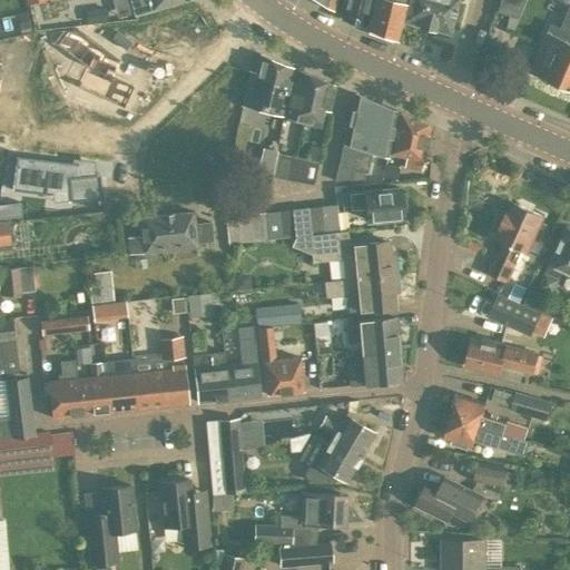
[(133,3),(135,15),(147,12),(188,0),(143,0),(144,1),(133,3)]
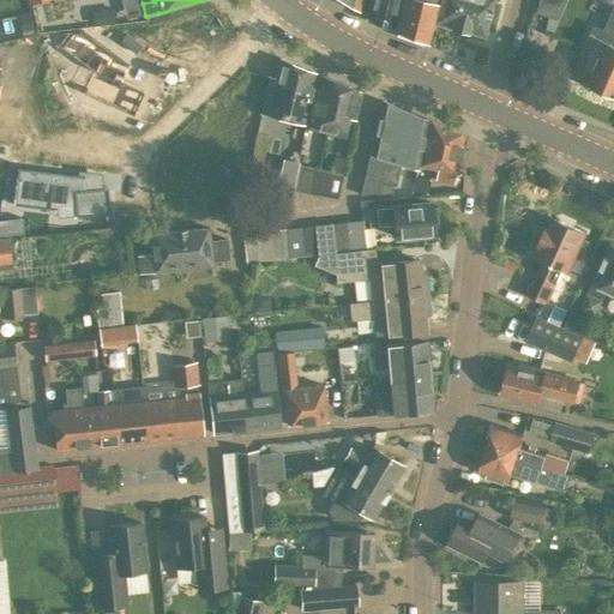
[(341,0),(359,11),(361,0),(341,0)]
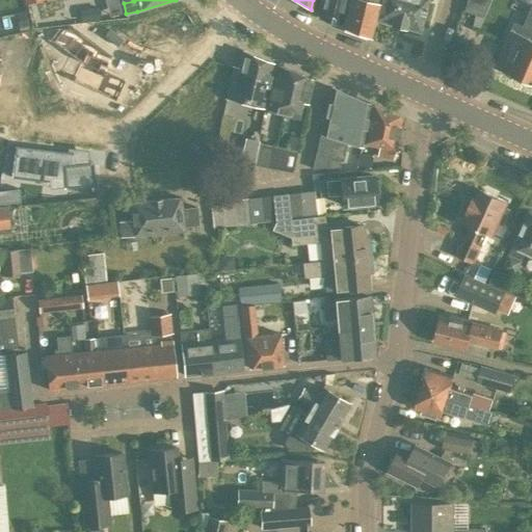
[(345,0),(320,0),(316,17),(340,25),(345,0)]
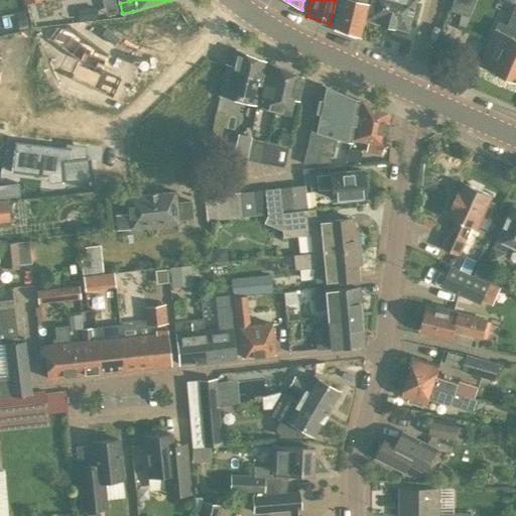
[(338,0),(332,25),(359,35),(366,4),(367,0),(338,0)]
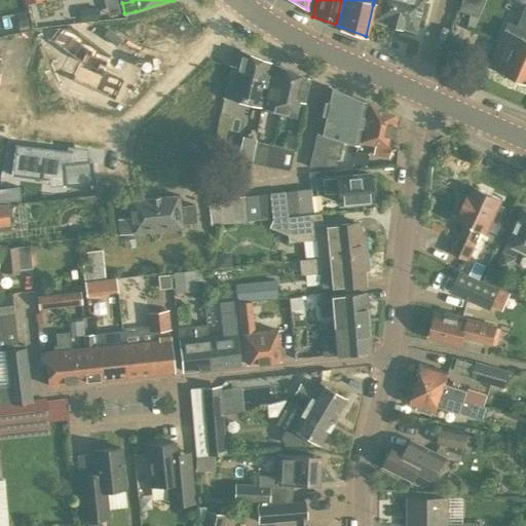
[(376,0),(371,20),(393,26),(401,0),(376,0)]
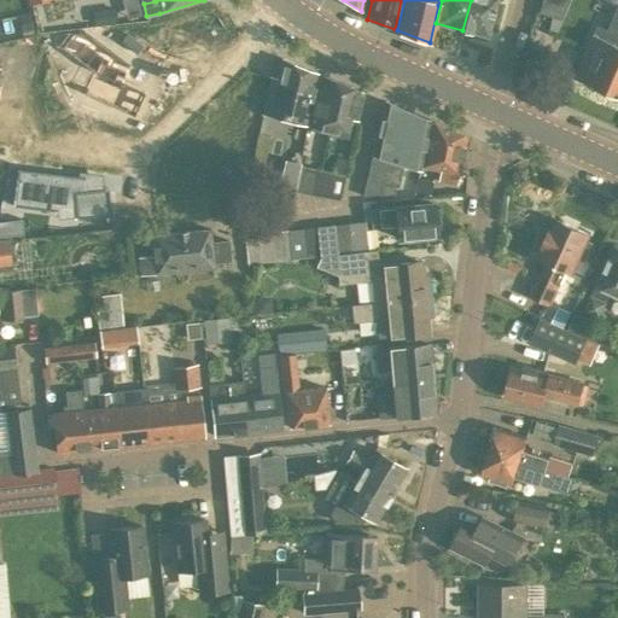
[(471,0),(462,30),(487,36),(495,0),(471,0)]
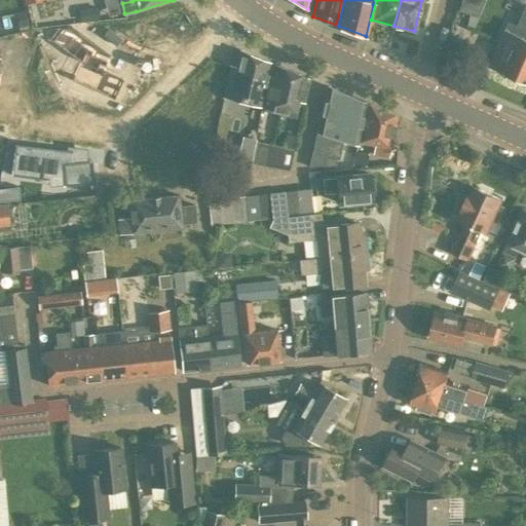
[(477,13),(482,0),(461,0),(459,8),(477,13)]
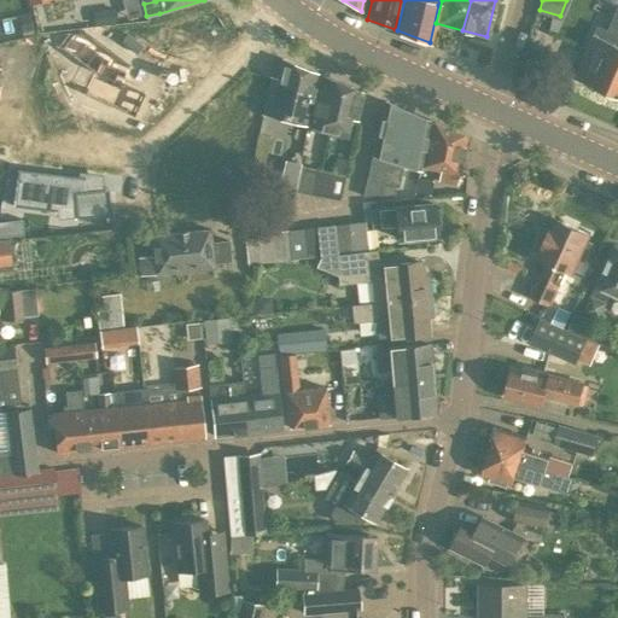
[(576,77),(617,95),(617,15),(606,10),(576,77)]
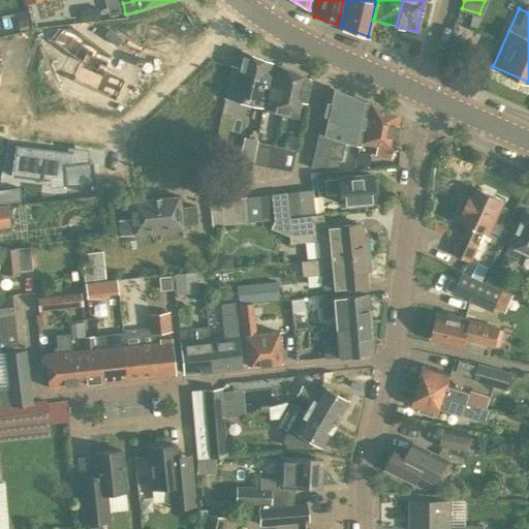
[(170,53),(194,29),(179,16),(169,24),(161,16),(131,39),(125,32),(109,51),(146,75),(164,58),(163,55),(168,51),(170,53)]
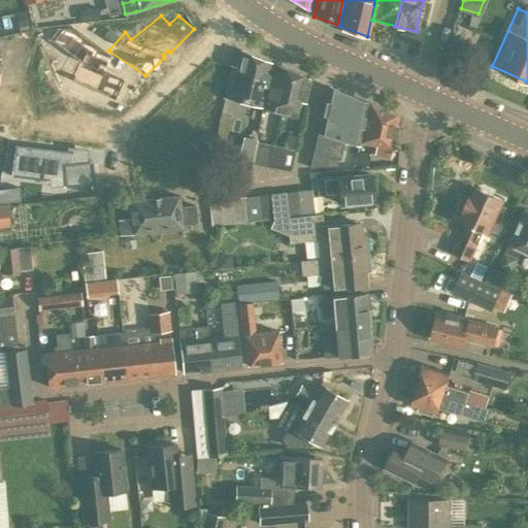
[(74,86),(118,108),(128,89),(108,79),(117,63),(76,31),(63,32),(54,43),(84,69),(74,86)]
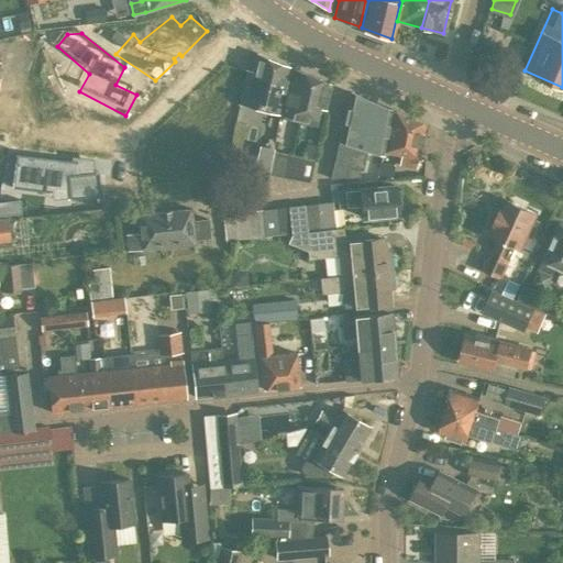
[(252,72),(245,70),(238,106),(278,116),(289,68),(256,54),(252,72)]
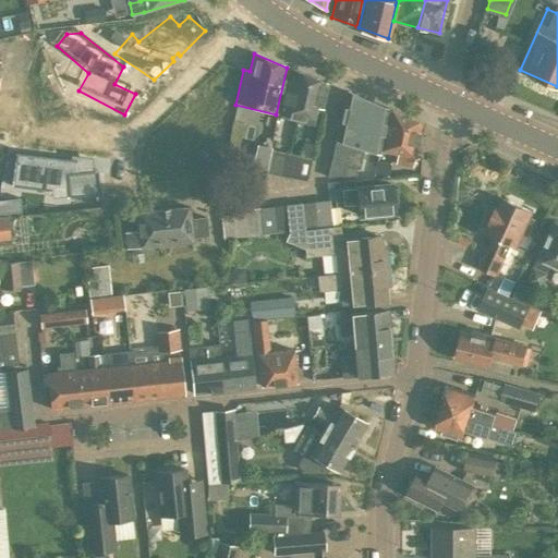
[(277,117),(295,121),(306,75),(289,69),(277,117)]
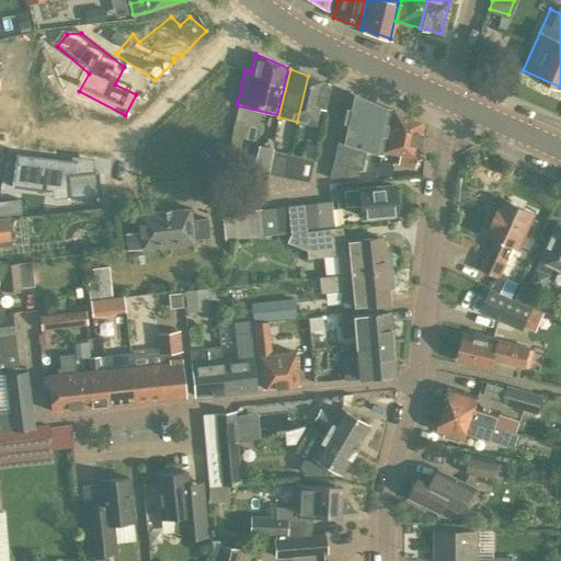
[(308,76),(297,122),(312,126),(317,109),(323,110),(329,84),(308,76)]
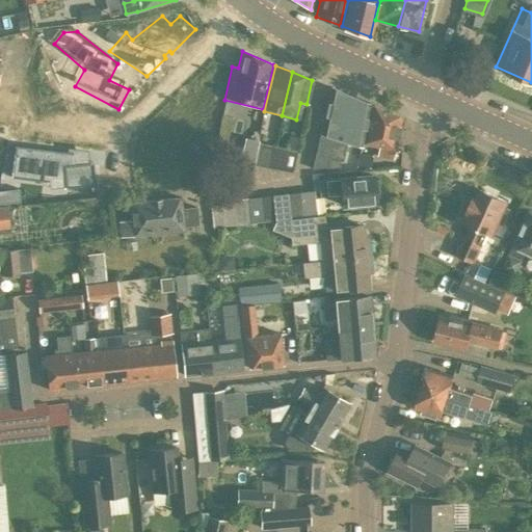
[(49,80),(28,115),(43,124),(52,108),(81,124),(77,132),(94,140),(104,120),(90,111),(95,105),(82,98),(49,80)]
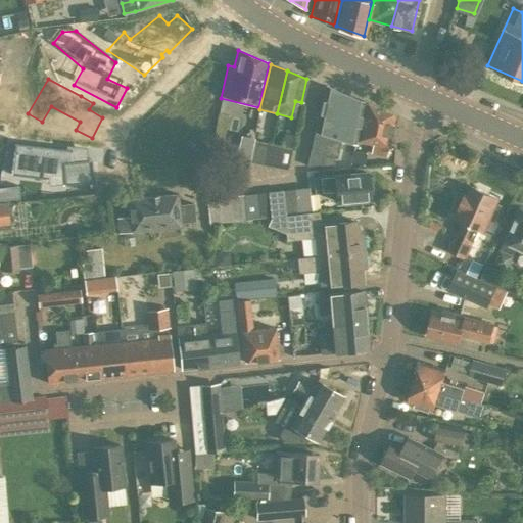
[(307,164),(320,167),(327,135),(332,137),(342,94),(325,86),(315,131),(307,164)]
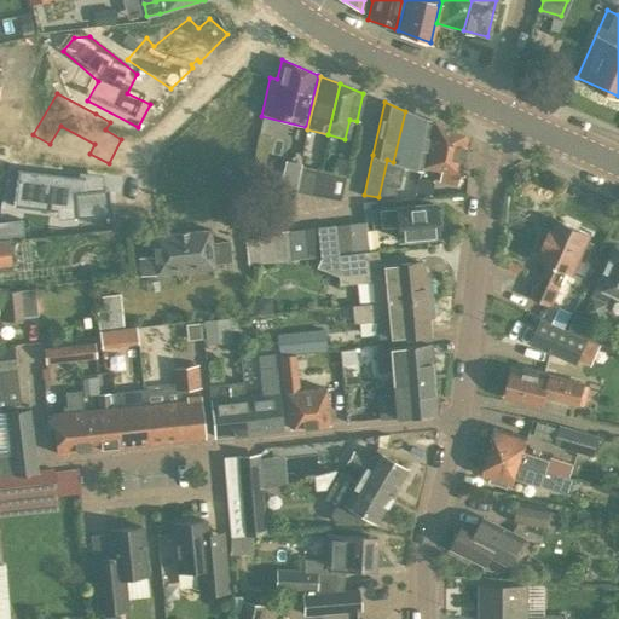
[(387,160),(379,197),(393,198),(395,186),(399,187),(404,165),(420,169),(421,168),(432,122),(405,111),(393,162),(387,160)]
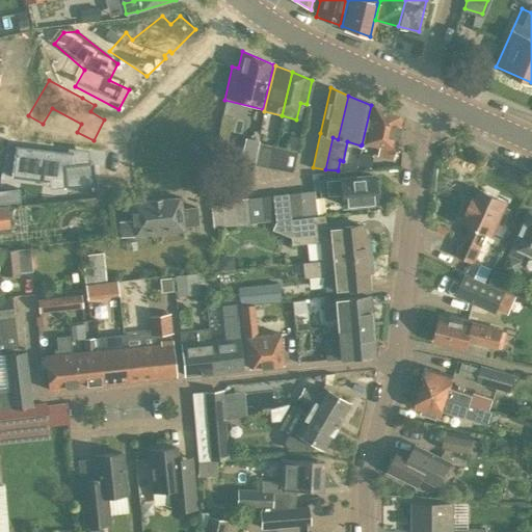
[(401,117),(371,105),(362,144),(377,148),(376,156),(393,159),(401,117)]
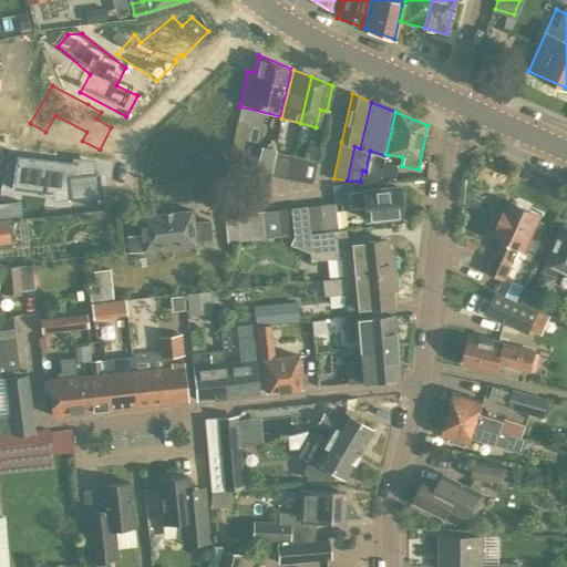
[(55,193),(91,192),(90,168),(63,169),(61,154),(16,147),(12,175),(41,178),(41,174),(47,175),(54,175),(55,193)]
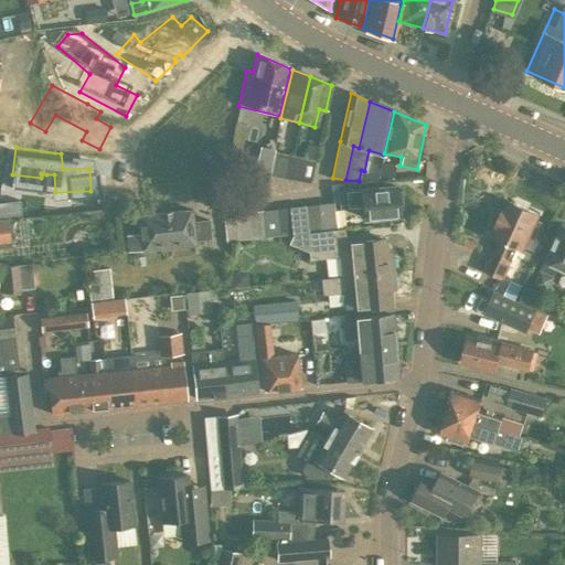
[(268,176),(283,178),(288,155),(274,151),(273,156),(268,171),(268,176)]
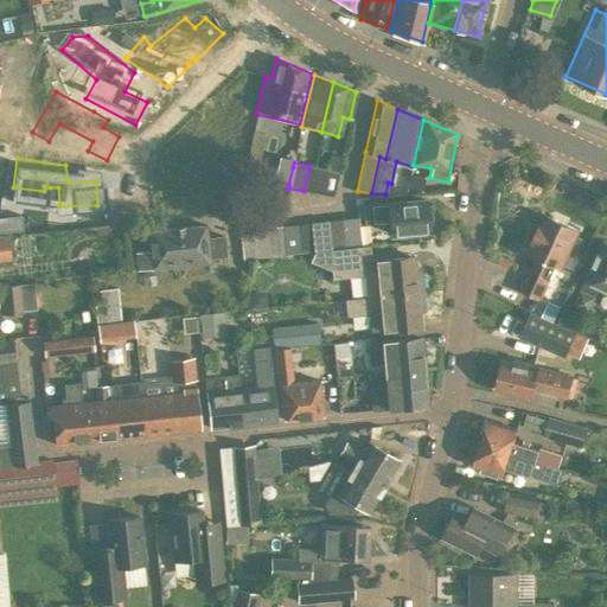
[(279,181),(288,184),(293,167),(282,165),(279,181)]
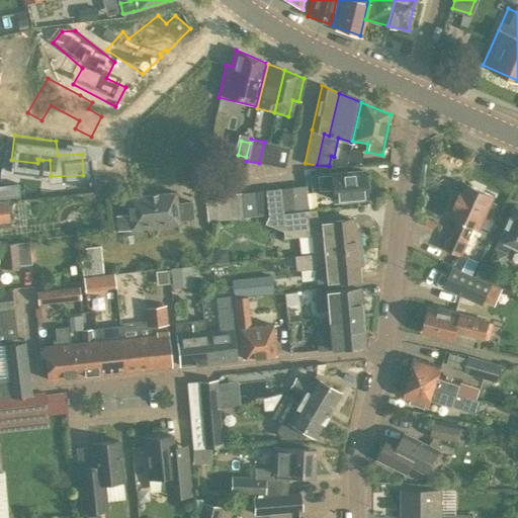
[(264,142),(259,163),(283,168),(286,164),(288,147),(276,144),(264,142)]
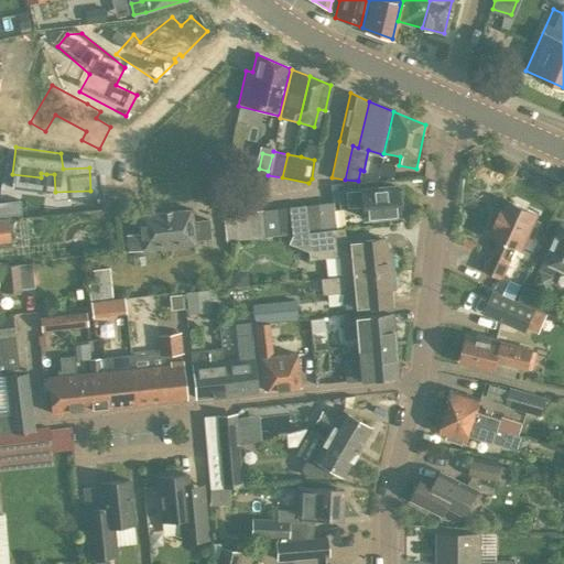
[(392,179),(394,164),(381,161),(378,175),(392,179)]
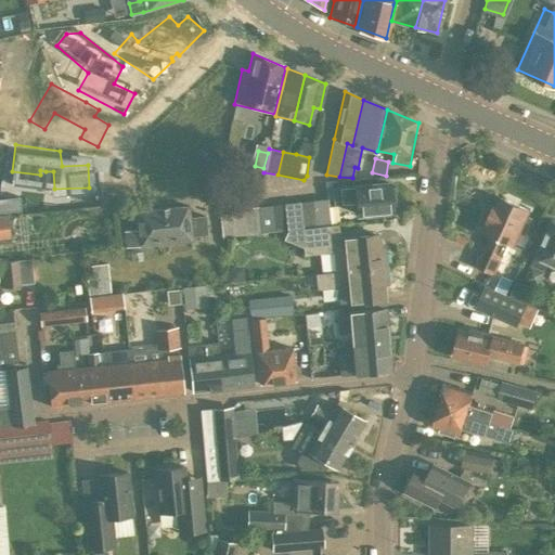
[(339,189),(338,181),(324,182),(325,191),(338,190),(339,206),(358,205),(359,215),(391,211),(389,184),(339,189)]
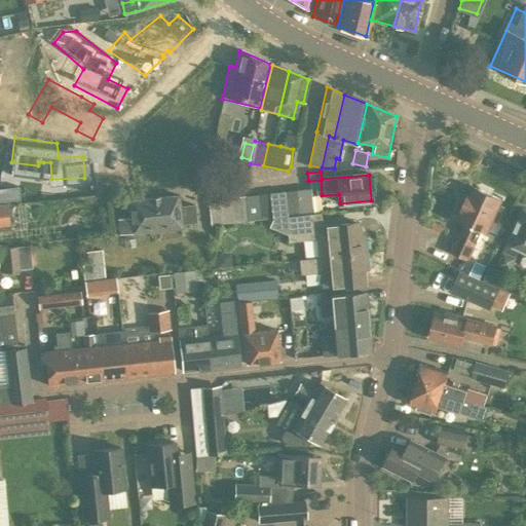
[(0,200),(20,199),(19,187),(0,188),(0,200)]
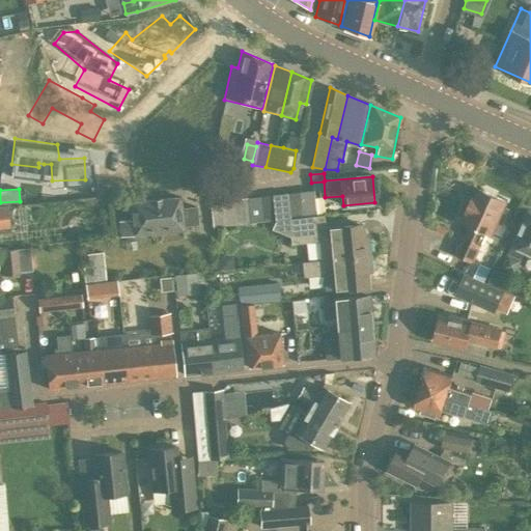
[(454,254),(472,263),(486,233),(490,235),(505,201),(478,190),(464,223),(467,225),(454,254)]
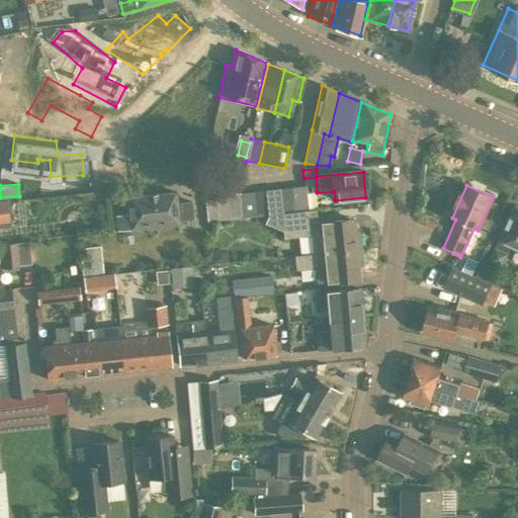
[(305,186),(294,187),(297,211),(308,209),(305,186)]
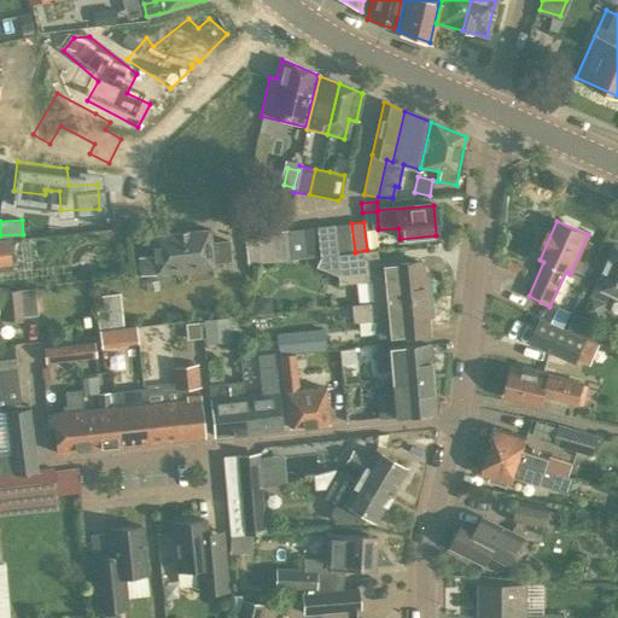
[(351,223),(337,225),(340,254),(355,252),(351,223)]
